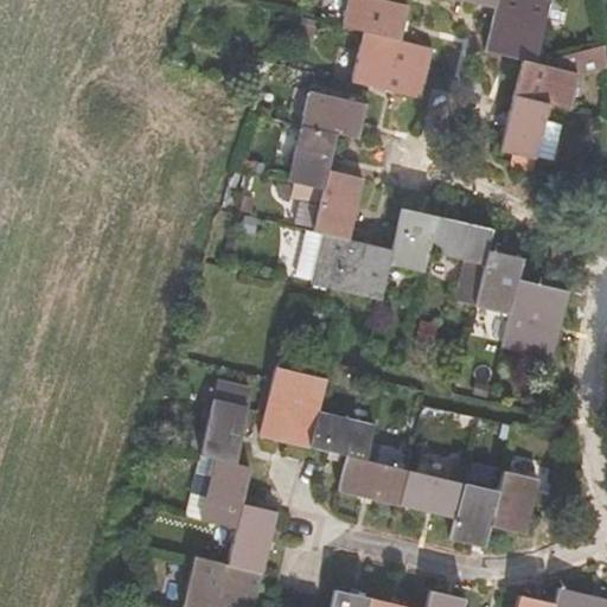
[(347,0),(342,26),(364,32),(351,82),(420,100),(432,49),(398,40),(406,7),(377,0),(347,0)]
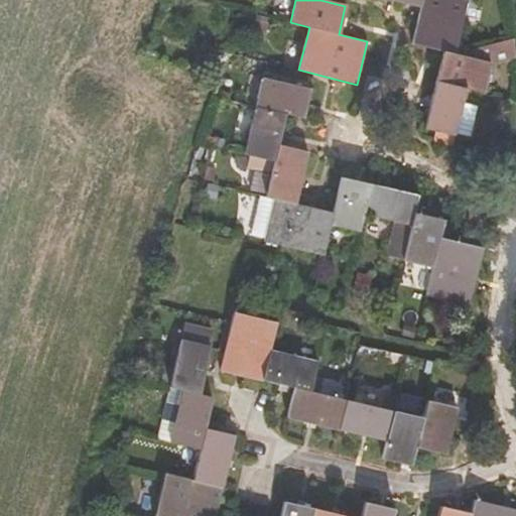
[(388,0),(420,8),(412,43),(442,50),(435,81),(424,127),(435,131),(433,141),(453,145),(456,133),(464,103),(464,102),(468,88),(484,92),(491,65),(513,56),(510,38),(455,53),(468,0),(388,0)]
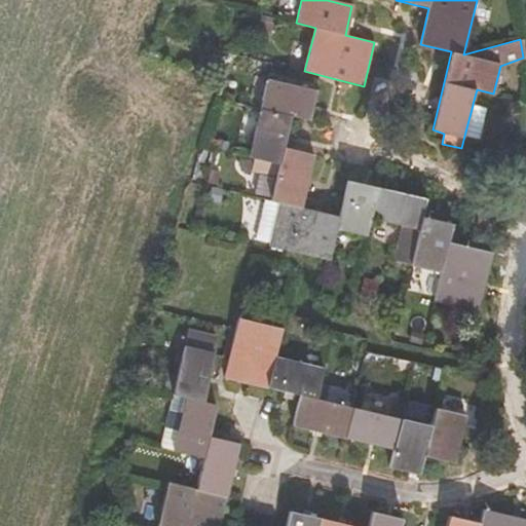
[(272,34),(274,26),(258,21),(256,30),(272,34)]
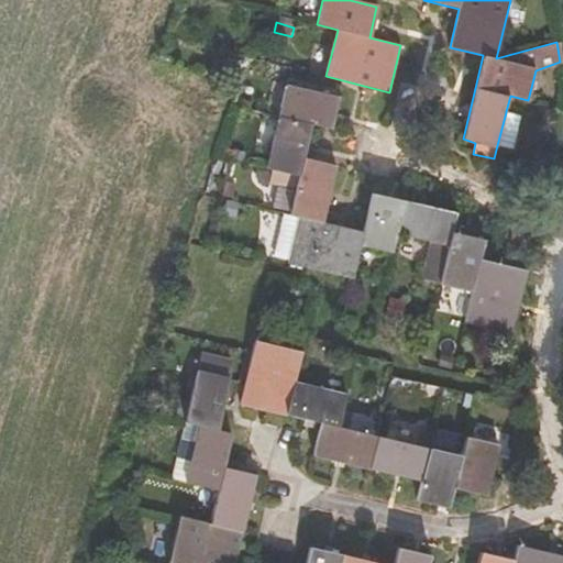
[(266,168),(273,170),(299,177),(296,191),(291,211),(290,216),(299,218),(288,261),(289,265),(352,278),(360,245),(393,254),(397,234),(430,242),(421,278),(439,284),(471,291),(464,323),(509,334),(525,271),(479,258),(484,241),(452,232),(455,213),(405,201),(373,192),(363,232),(323,223),(337,167),(304,158),(310,125),(331,130),(338,98),(287,85),(278,116),(266,168)]
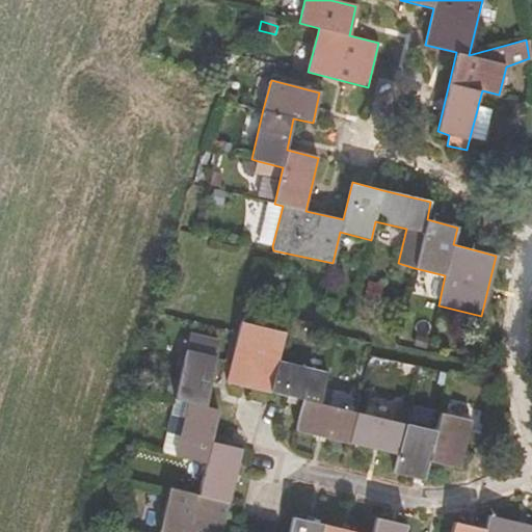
[(485,141),(494,109),(478,105),(478,106),(470,137),(485,141)]
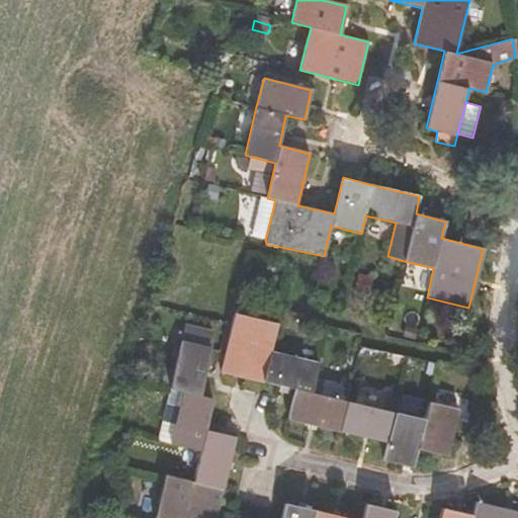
[(248,170),(255,172),(272,176),(275,163),(251,157),(248,170)]
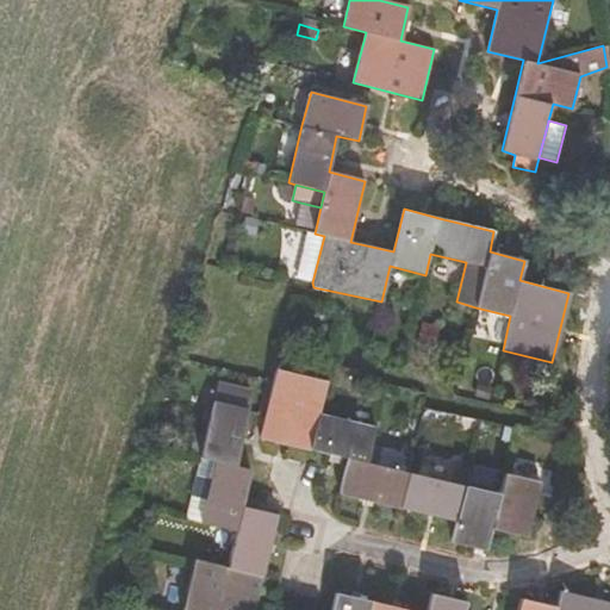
[(296,224),(316,229),(321,207),(300,203),(296,224)]
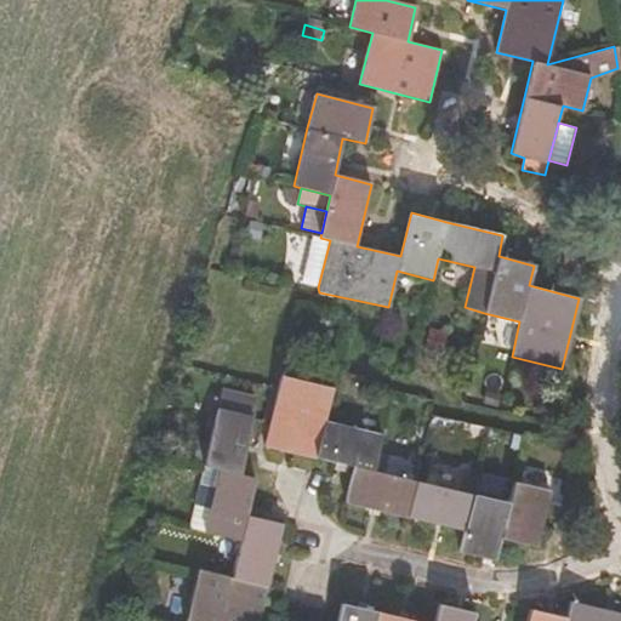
[(301,283),(318,288),(330,240),(320,238),(312,235),(301,283)]
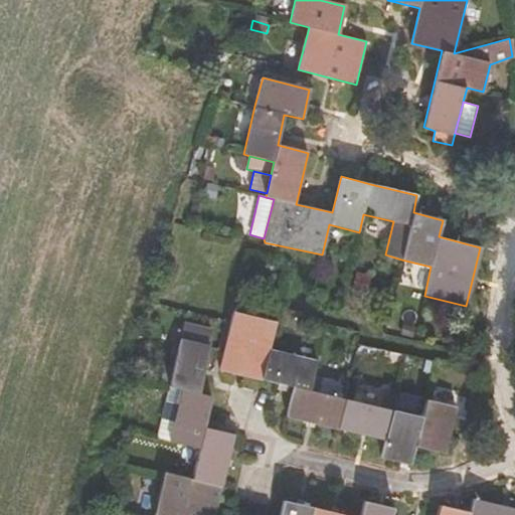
[(270,349),(275,323),(233,312),(230,323),(219,370),(262,379),(292,387),(286,416),(384,441),(380,459),(409,466),(414,448),(444,455),(451,424),(456,408),(425,400),(421,417),(392,410),(343,399),(309,391),(316,361),(270,349)]
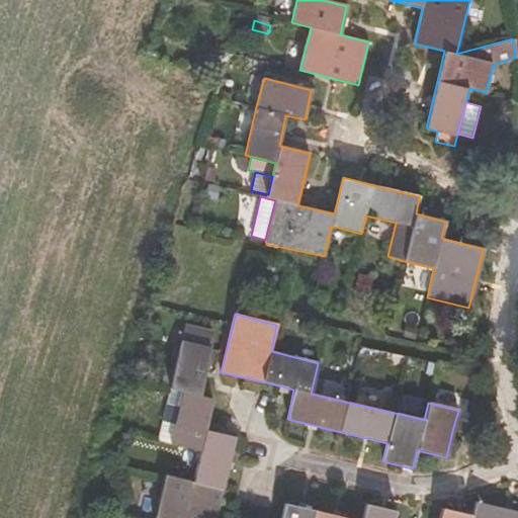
[(199,452),(192,483),(163,476),(154,517),(216,517),(223,490),(234,438),(204,431),(212,400),(198,396),(210,348),(180,341),(169,389),(161,422),(174,425),(169,444),(199,452)]
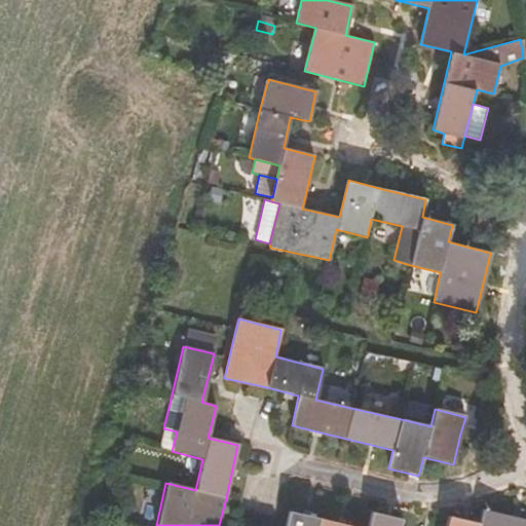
[(525,525),(525,520),(482,511),(478,524),(448,517),(445,525),(399,525),(401,520),(371,513),(367,525),(348,525),(318,519),(289,512),(285,525),(525,525)]
